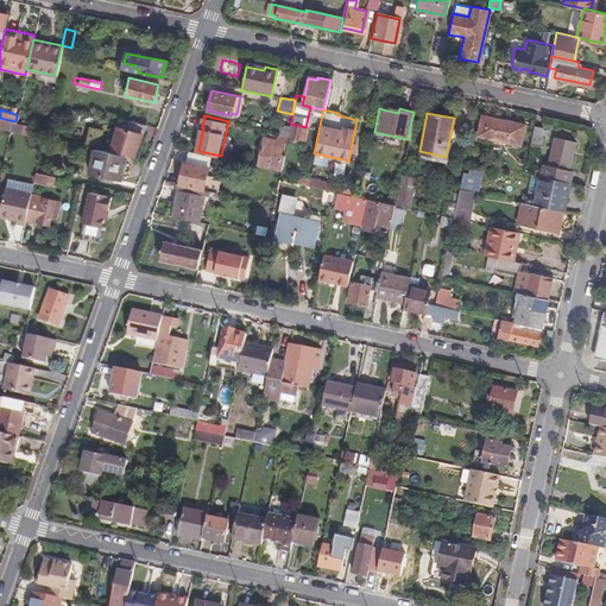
[(477,136),(519,145),(523,124),(502,119),(481,115),(477,136)]
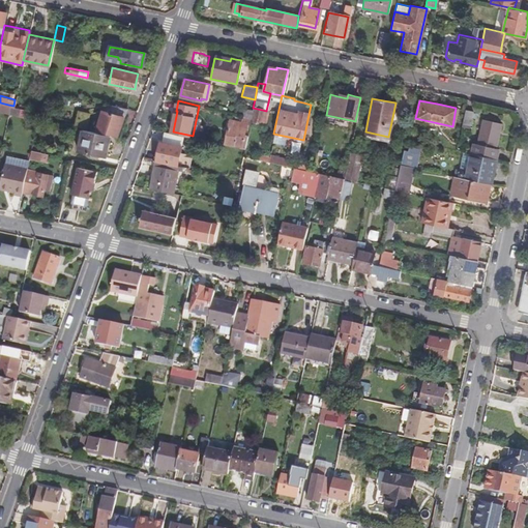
[(0,111),(7,113),(7,112),(8,105),(0,103),(0,111)]
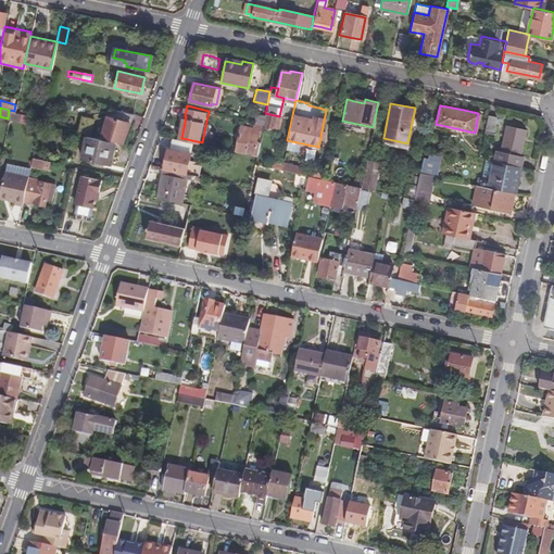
[(127,125),(130,113),(110,108),(101,136),(123,141),(127,125)]
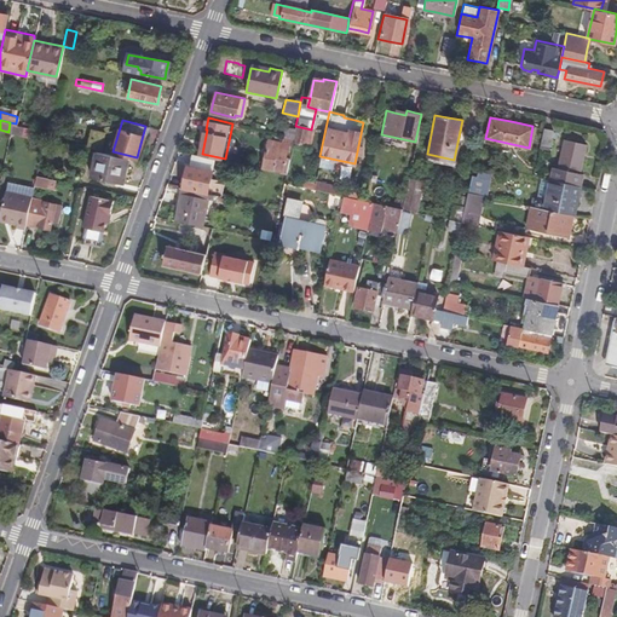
[(22,125),(16,124),(10,122),(9,131),(19,133),(22,125)]
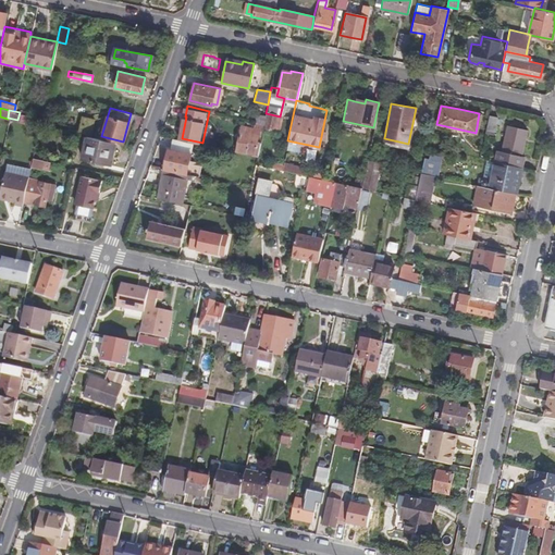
[(263,122),(266,113),(257,111),(255,122),(263,124),(263,122)]
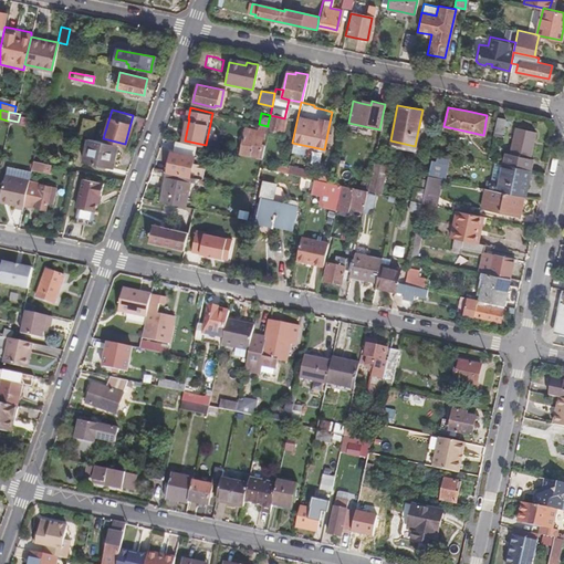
[(280,117),(270,115),(268,124),(278,126),(280,117)]
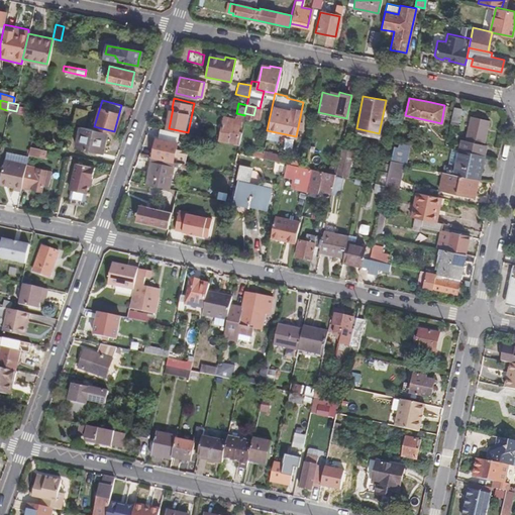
[(460,109),(452,107),(449,124),(457,125),(460,109)]
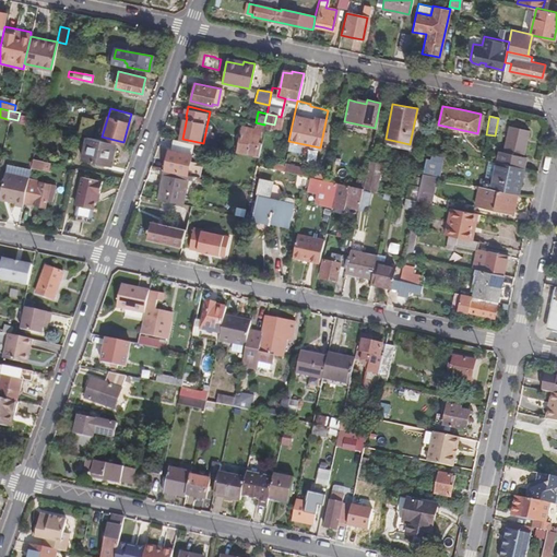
[(80,131),(91,133),(93,119),(83,117),(80,131)]
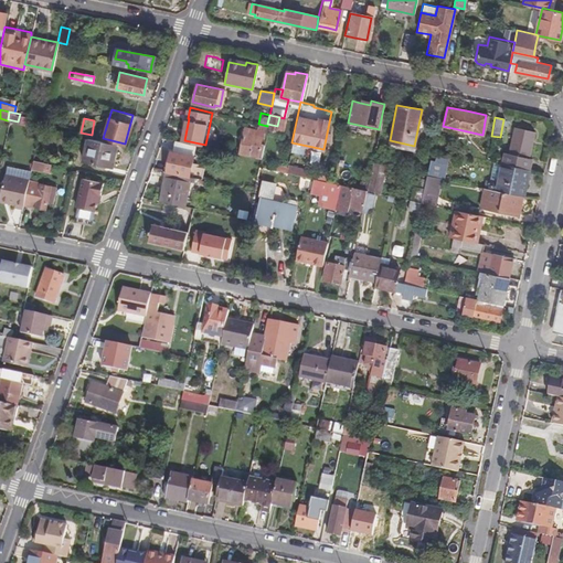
[(503,153),(501,162),(531,169),(533,159),(528,158),(530,147),(533,133),(516,128),(510,155),(503,153)]
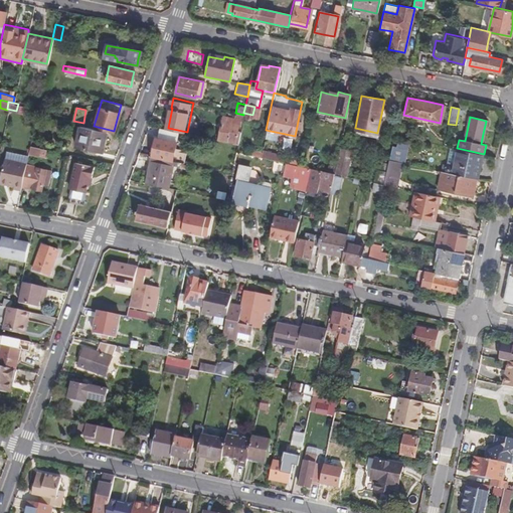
[(105,141),(107,131),(78,125),(74,146),(102,152),(105,141)]
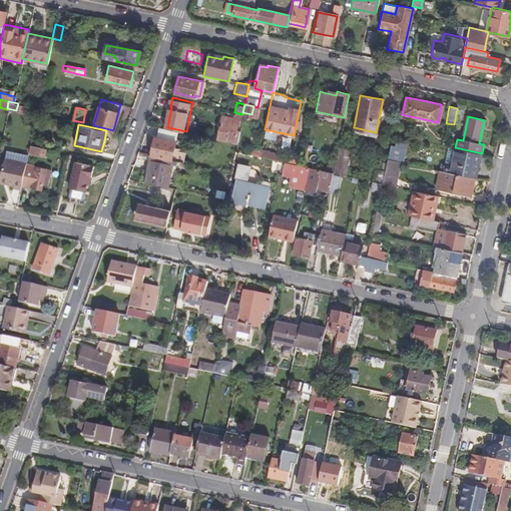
[(151,144),(149,155),(169,159),(173,140),(153,136),(151,144)]
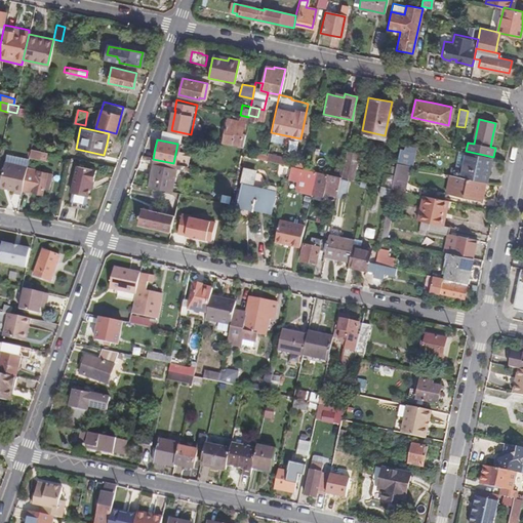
[(39,159),(41,151),(31,148),(29,156),(39,159)]
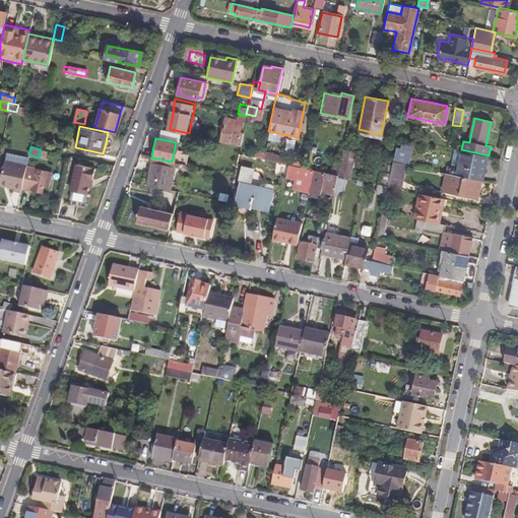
[(410,149),(395,146),(392,160),(405,163),(407,164),(410,149)]
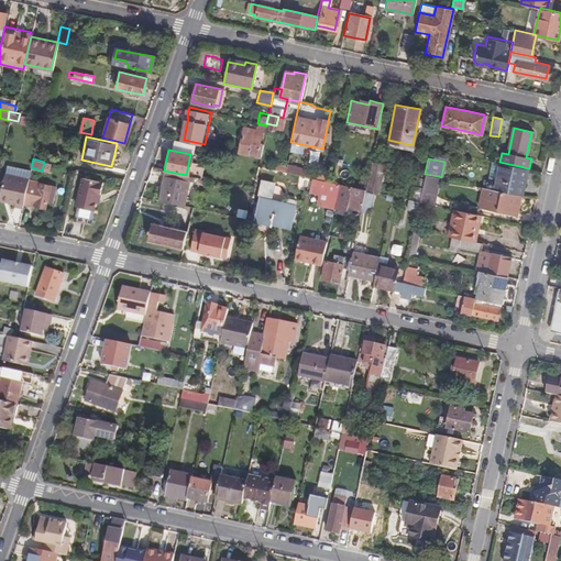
[(494,188),(499,162),(492,161),(487,178),(483,177),(482,186),(485,186),(494,188)]
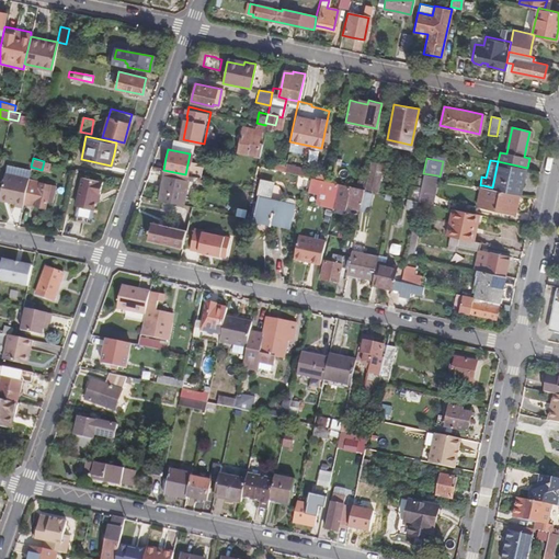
[(527,168),(498,161),(492,187),(517,193),(522,194),(524,182),(527,168)]
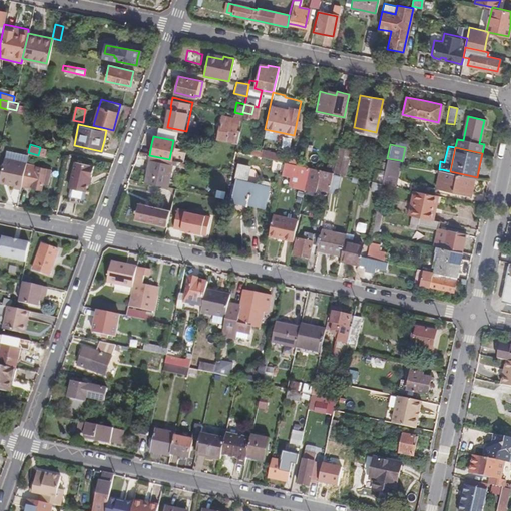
[(339,148),(333,172),(344,175),(350,150),(339,148)]
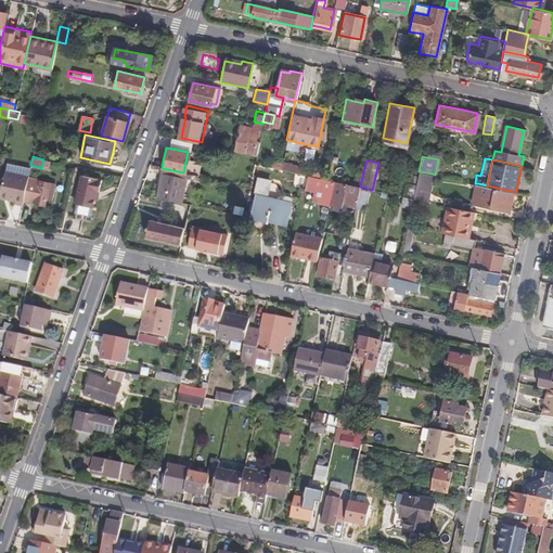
[(312,177),(313,169),(282,163),(281,170),(308,176),(312,177)]
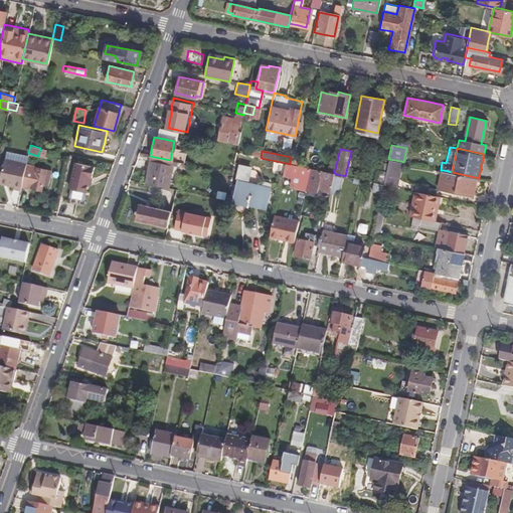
[(6,152),(5,159),(26,164),(28,156),(6,152)]
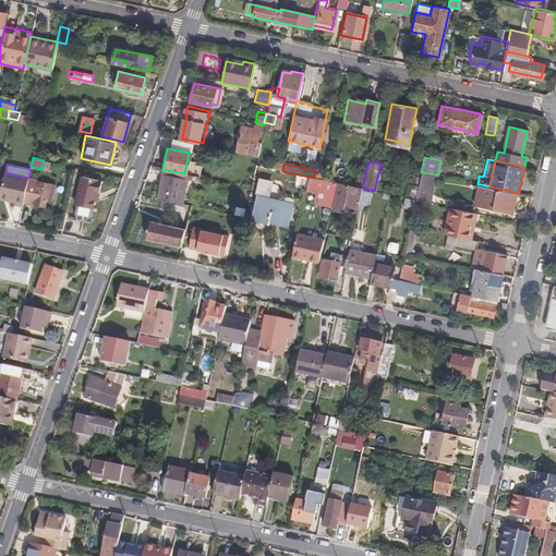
[(184,173),(162,169),(159,183),(156,198),(179,203),(185,173),(184,173)]
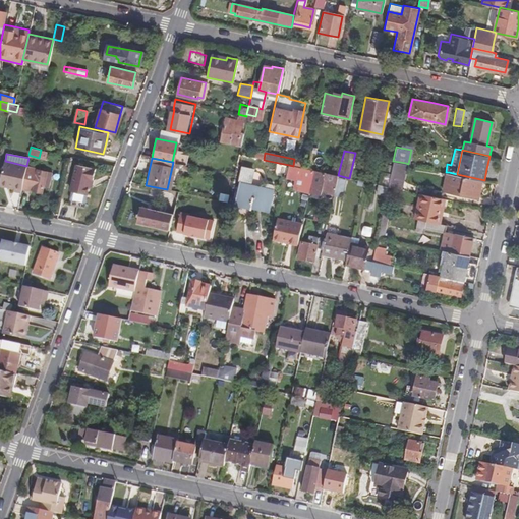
[(300,167),(302,161),(294,159),(293,166),(300,167)]
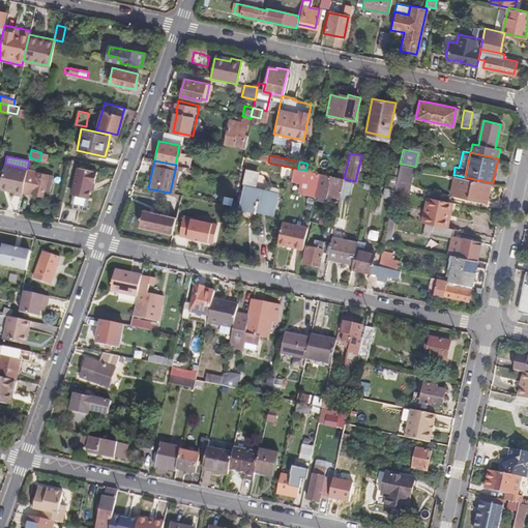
[(12,194),(21,196),(22,192),(27,169),(5,164),(4,164),(0,181),(0,187),(6,189),(13,192),(12,194)]
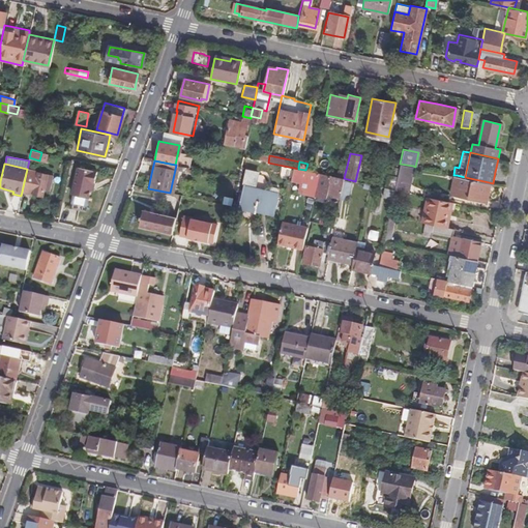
[(413,166),(400,164),(399,168),(394,189),(400,191),(407,193),(413,166)]
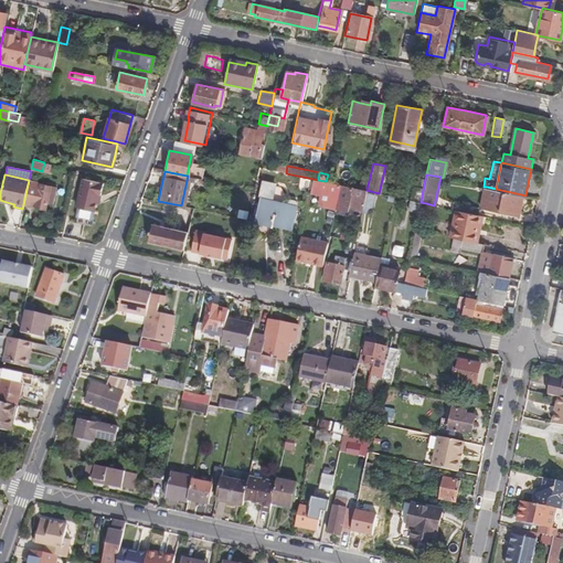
[(421,202),(425,179),(417,177),(415,187),(412,186),(410,200),(412,200),(421,202)]
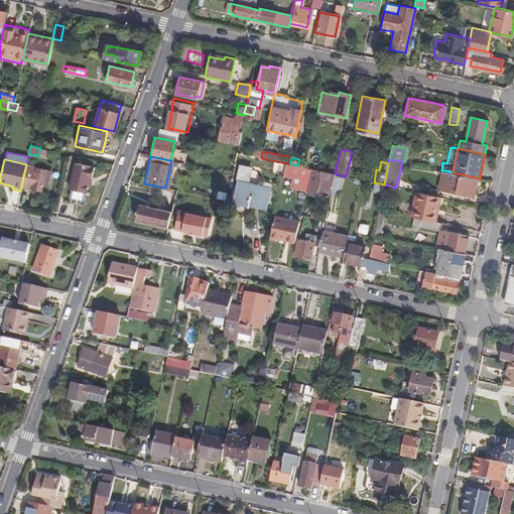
[(310,168),(297,165),(290,164),(286,163),(284,169),(294,171),(296,171),(296,172),(300,173),(297,187),(306,189),(310,168)]
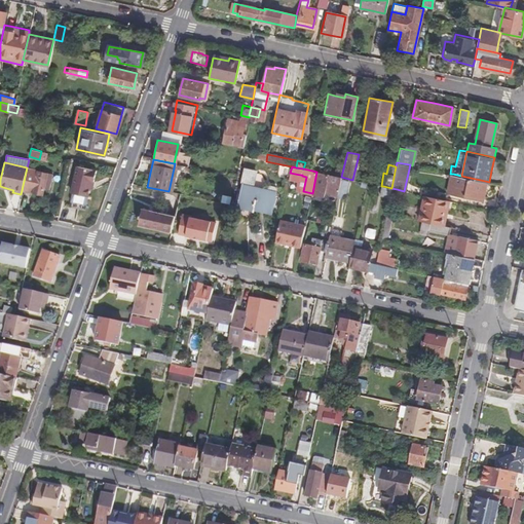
[(27,167),(22,190),(32,192),(42,194),(44,187),(48,188),(50,180),(45,179),(47,173),(27,167)]
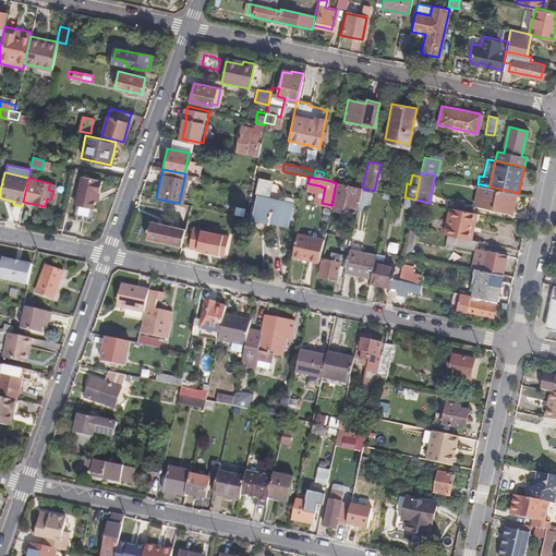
[(75,206),(93,209),(95,201),(97,193),(100,194),(103,182),(82,178),(75,206)]
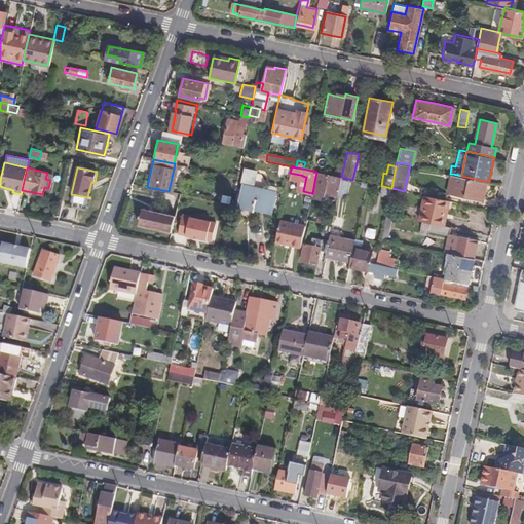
[(246,208),(254,209),(254,208),(270,211),(274,188),(272,186),(268,185),(266,186),(265,189),(251,186),(254,172),(245,170),(236,206),(246,208)]
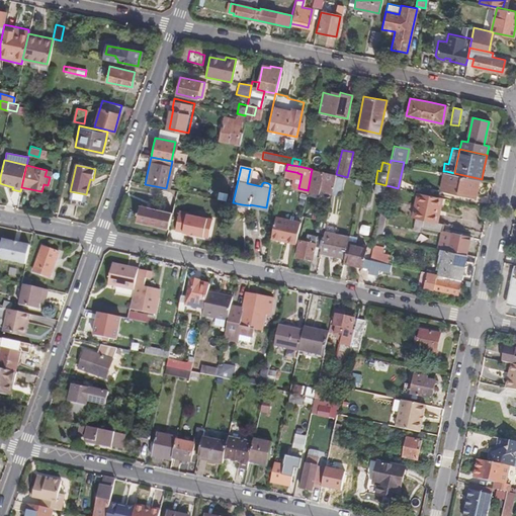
[(336,174),(312,169),(308,190),(319,193),(319,190),(333,193),(336,177),(336,174)]
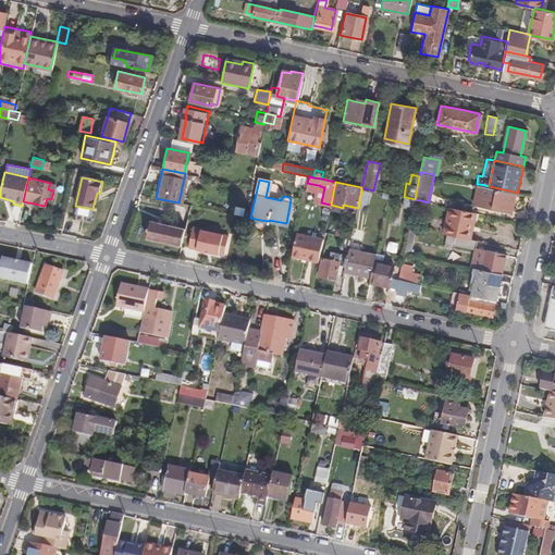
[(514,192),(489,186),(480,184),(476,204),(491,207),(492,205),(509,209),(512,201),(514,192)]
